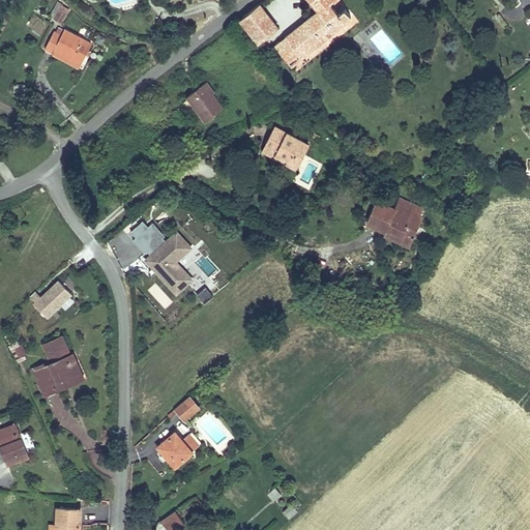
[(307,0),(316,9),(284,36),(275,43),(292,64),(299,58),(349,17),(342,6),(335,11),(329,2),(330,0),(307,0)]
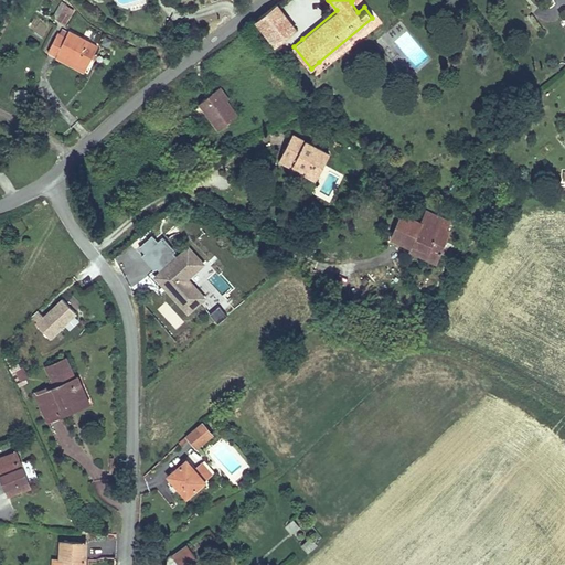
[(255,17),(276,42),(295,28),(273,1),(255,17)]
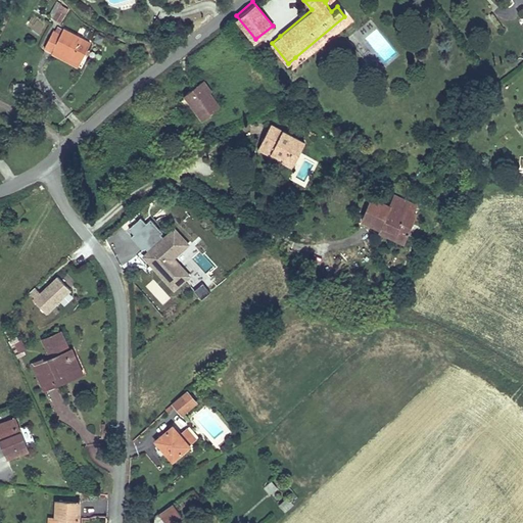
[(54,18),(60,22),(65,13),(58,10),(54,18)]
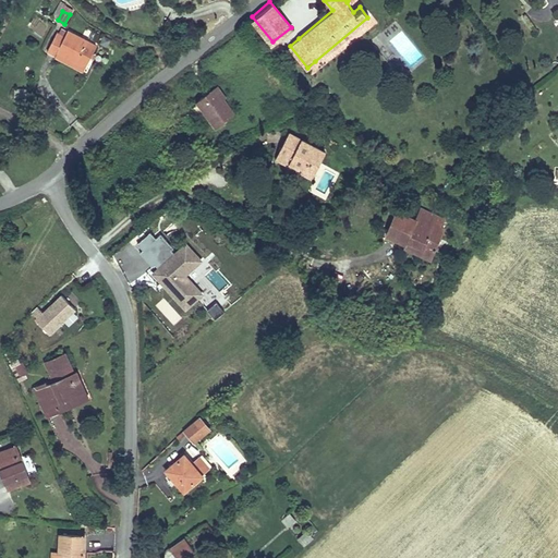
[(58,51),(86,67),(97,46),(69,31),(63,39),(56,35),(47,51),(55,56),(56,56),(58,51)]
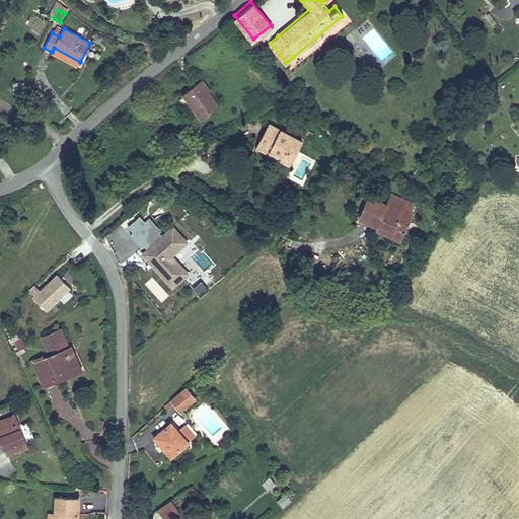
[(52,52),(51,52),(51,53),(77,66),(80,62),(54,48),(52,52)]
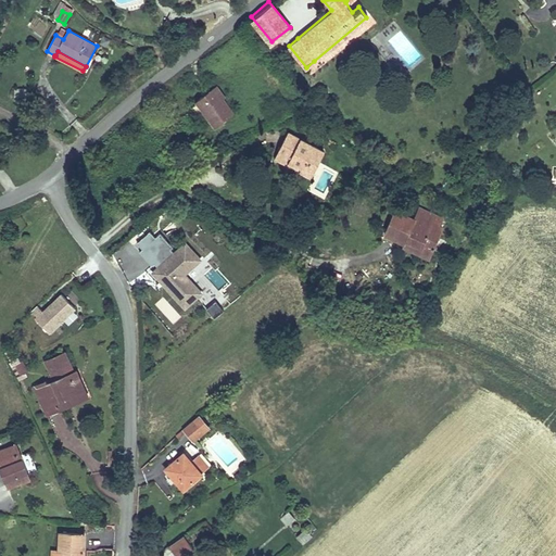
[(235,108),(215,81),(196,97),(197,98),(210,113),(216,122),(235,108)]
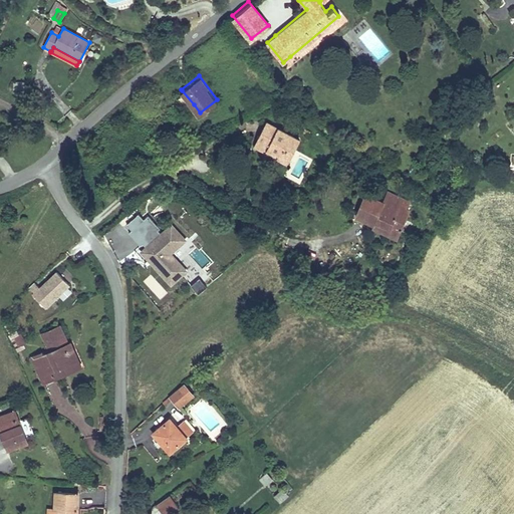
[(26,89),(27,81),(13,81),(13,89),(26,89)]
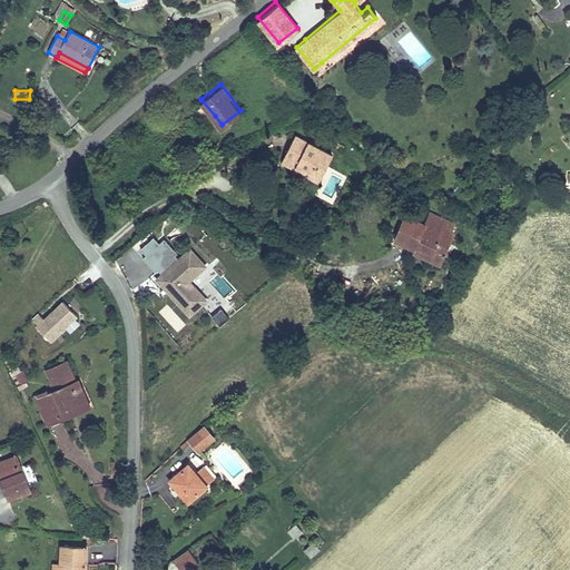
[(215,116),(202,100),(196,105),(208,120),(215,116)]
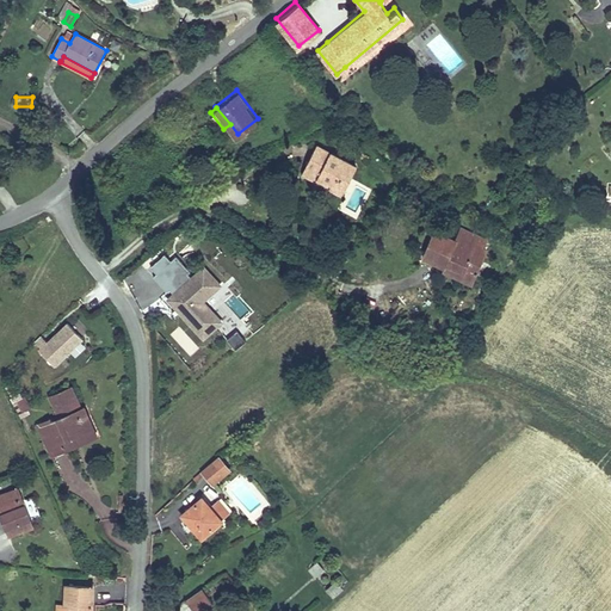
[(581,116),(574,109),(568,116),(575,122),(581,116)]
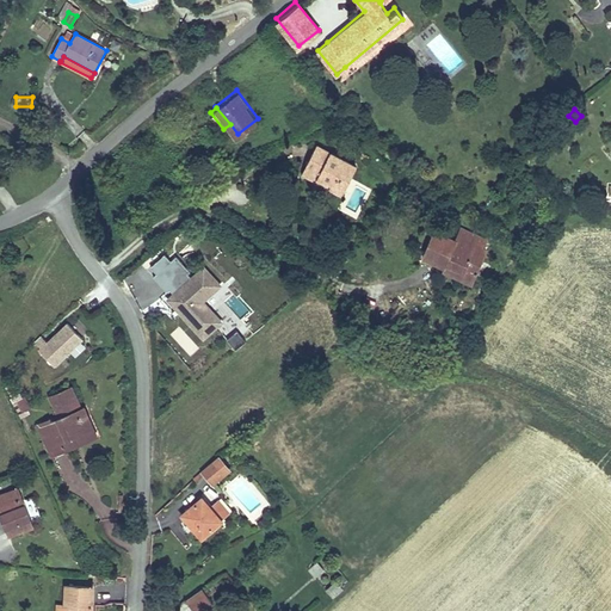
[(362,166),(322,143),(310,162),(323,170),(321,174),(332,180),(331,183),(346,192),(362,166)]
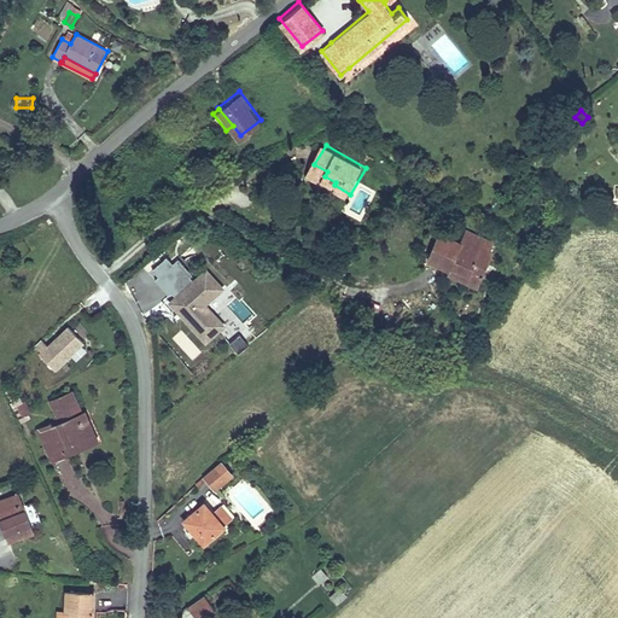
[(327,172),(314,164),(310,172),(334,185),(336,182),(325,176),(327,172)]
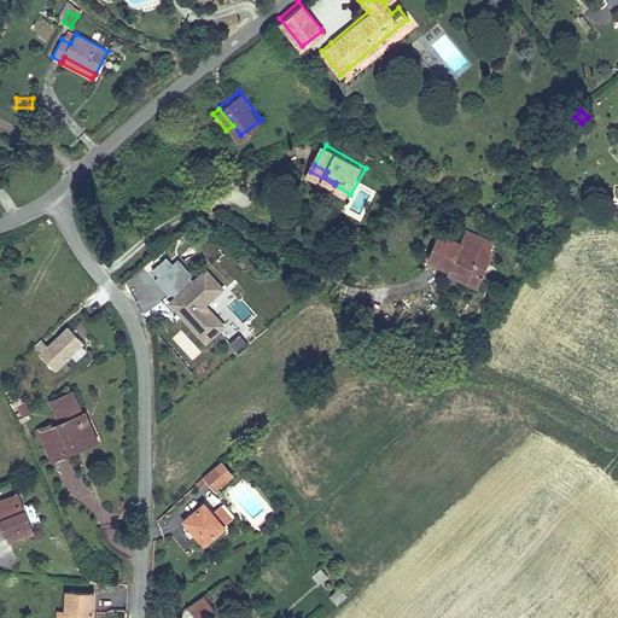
[(470,275),(466,281),(478,286),(485,269),(481,268),(490,245),(465,234),(461,244),(438,234),(427,260),(450,269),(454,261),(459,262),(455,268),(470,275)]
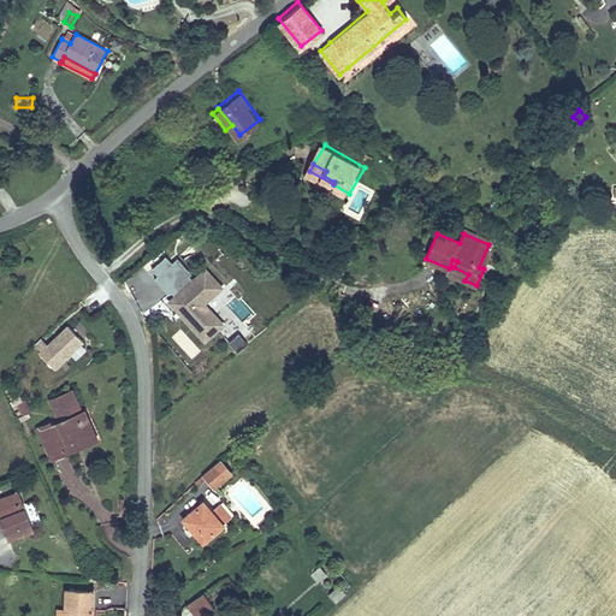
[(490,256),(485,254),(479,267),(484,268),(490,256)]
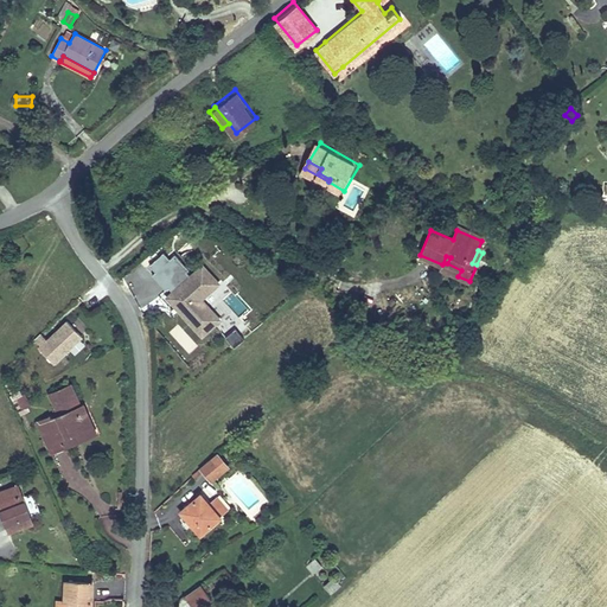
[(149,266),(155,272),(170,260),(164,253),(149,266)]
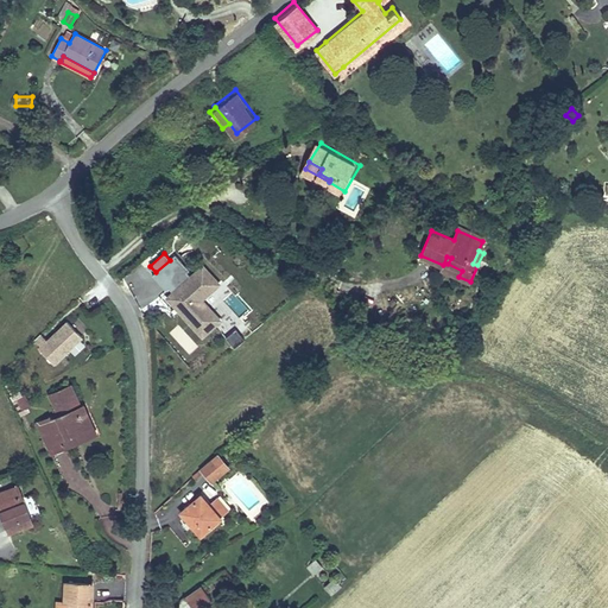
[(166,298),(202,337),(220,321),(201,299),(211,291),(195,272),(190,277),(187,272),(189,270),(176,255),(170,260),(152,276),(166,291),(169,289),(172,293),(166,298)]
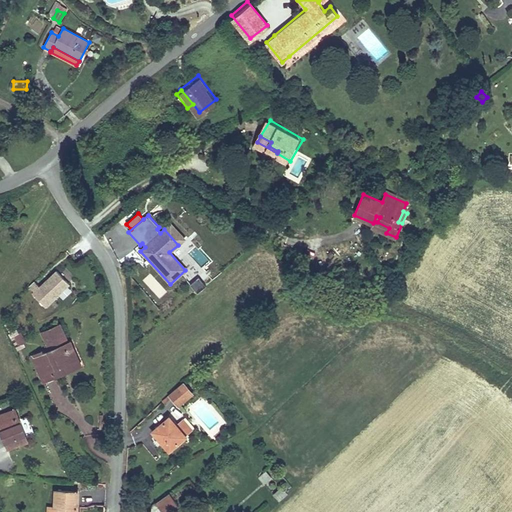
[(371,226),(386,233),(389,228),(377,222),(380,217),(376,216),(373,223),(371,226)]
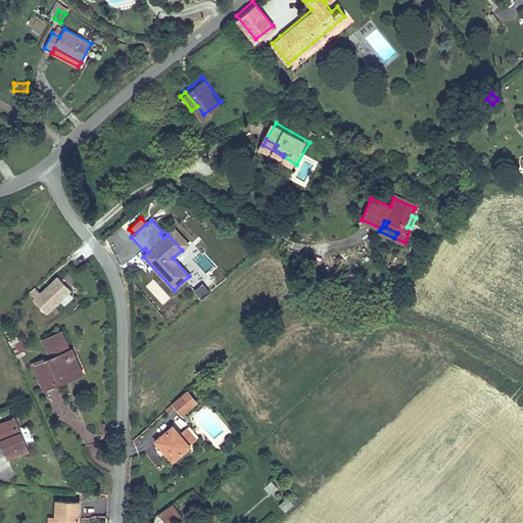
[(175,229),(168,234),(182,250),(189,244),(175,229)]
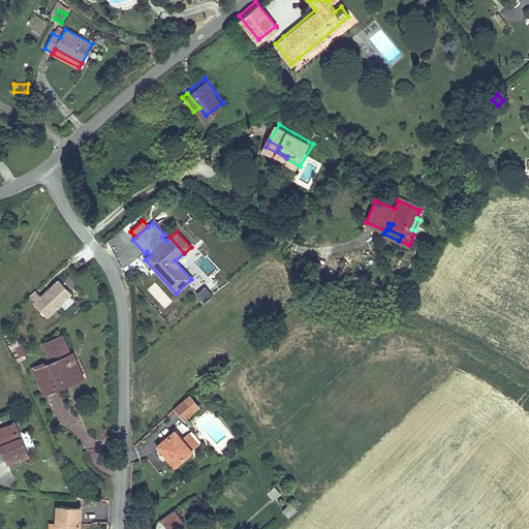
[(41,296),(35,290),(30,296),(36,302),(34,303),(48,317),(72,292),(59,279),(41,296)]
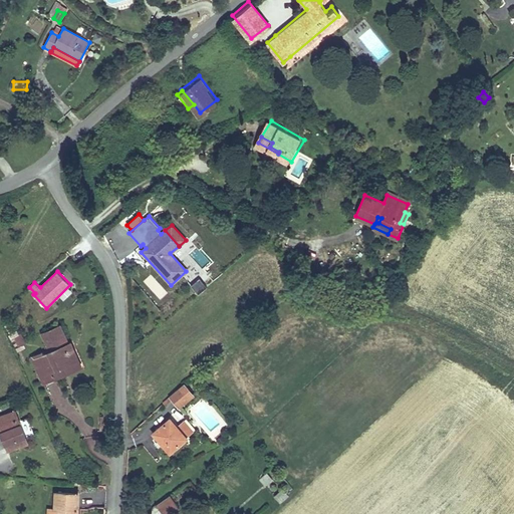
[(192,285),(199,294),(207,286),(200,278),(192,285)]
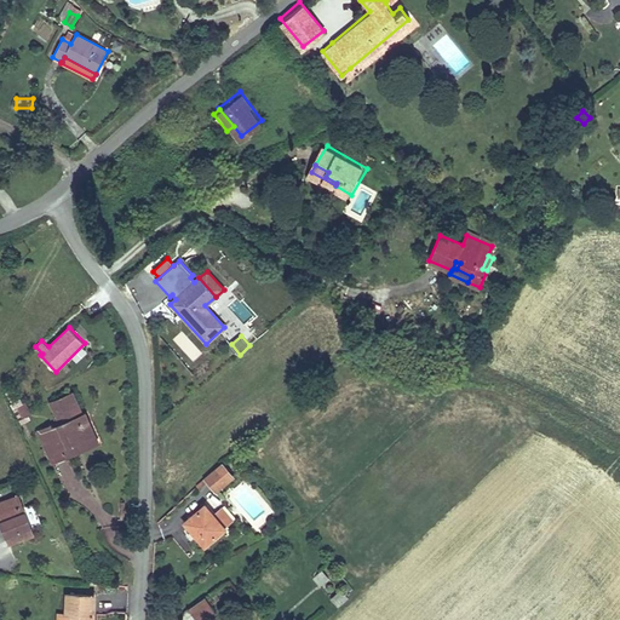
[(38,430),(53,463),(67,457),(62,448),(79,440),(81,442),(96,436),(85,412),(82,413),(73,391),(51,401),(61,423),(63,428),(55,432),(52,426),(51,424),(38,430)]
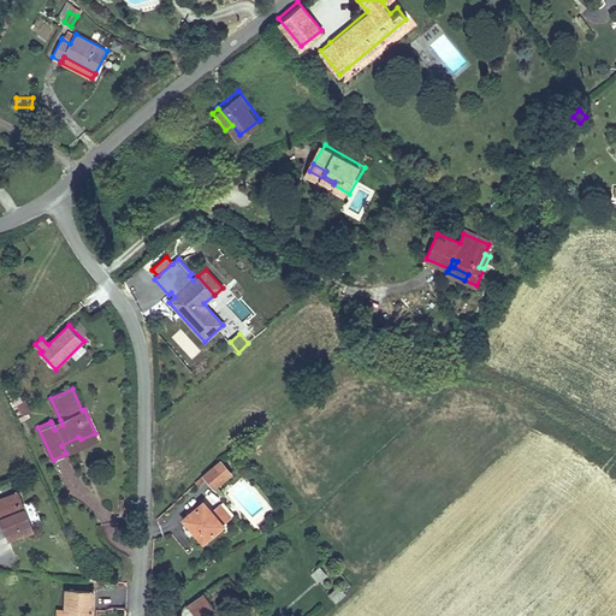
[(25,395),(15,398),(22,420),(33,416),(25,395)]
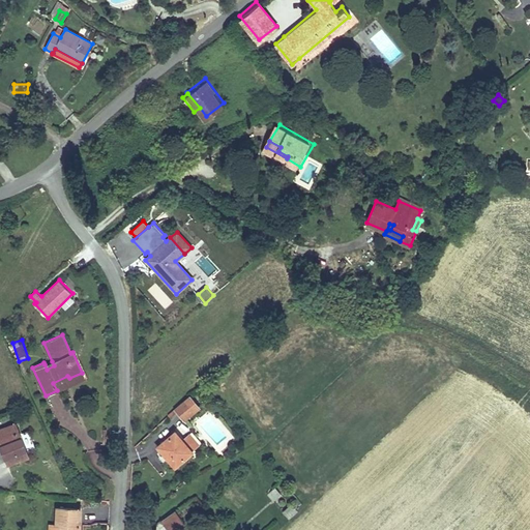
[(53,383),(57,390),(84,377),(82,373),(69,378),(67,376),(53,383)]
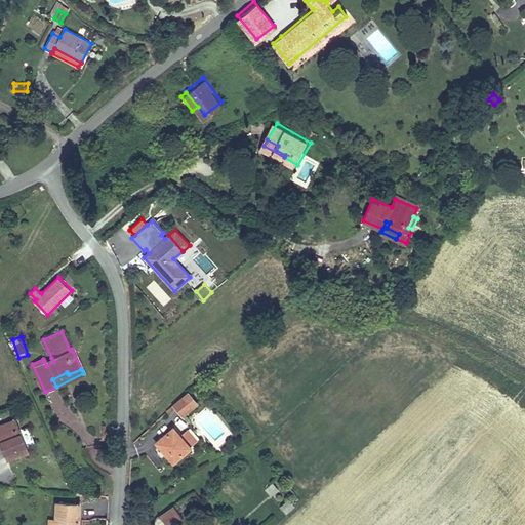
[(197,403),(189,394),(174,405),(183,415),(197,403)]
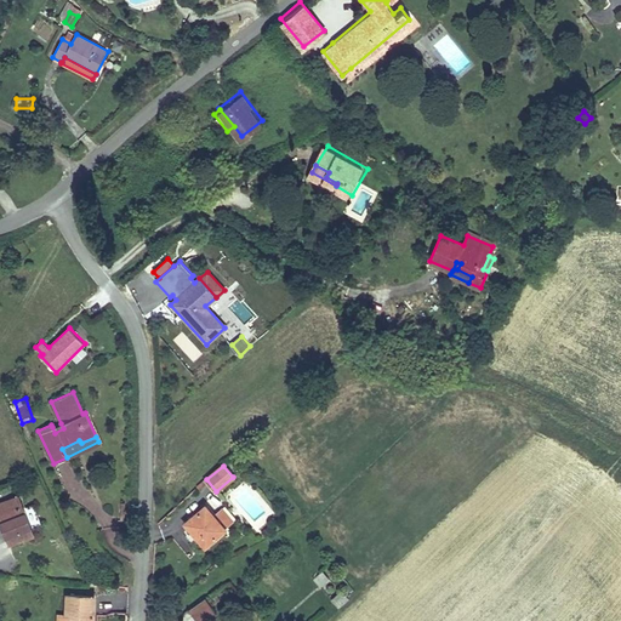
[(0,503),(0,522),(9,545),(34,535),(18,496),(0,503)]
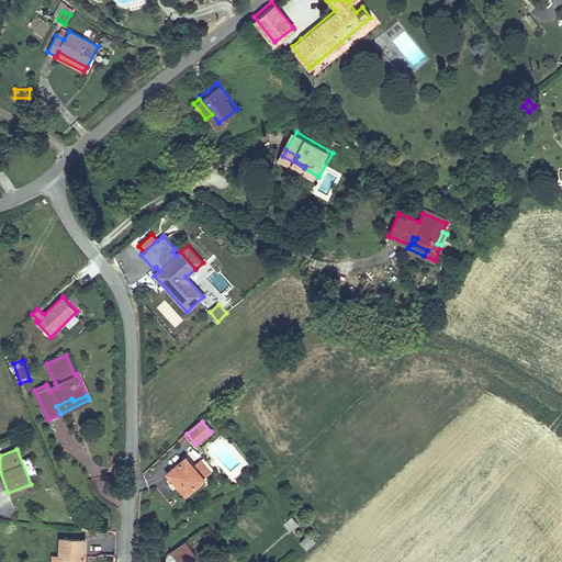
[(192,465),(186,458),(167,473),(173,482),(176,480),(181,485),(179,487),(186,494),(204,479),(192,465)]
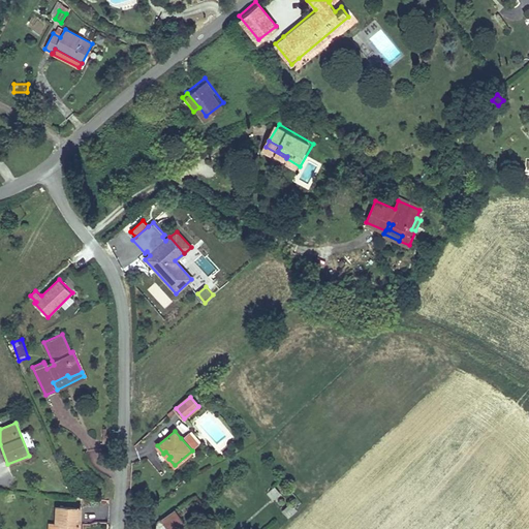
[(181,438),(192,450),(198,444),(188,433),(181,438)]
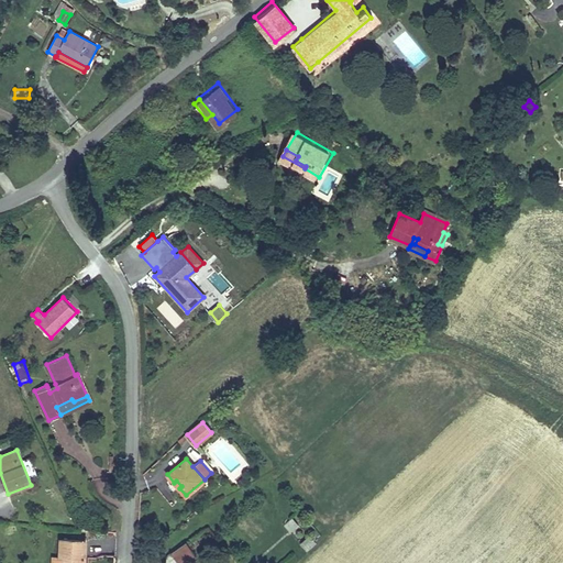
[(293,516),(283,523),(289,532),(299,525),(293,516)]
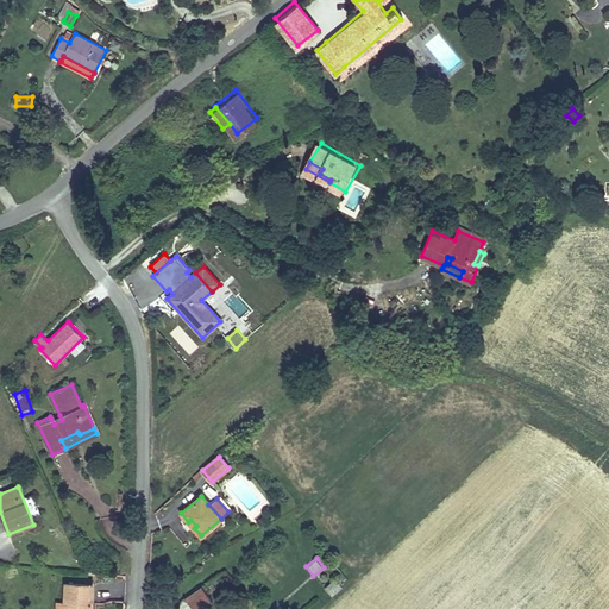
[(333,576),(322,585),(332,596),(343,586),(333,576)]
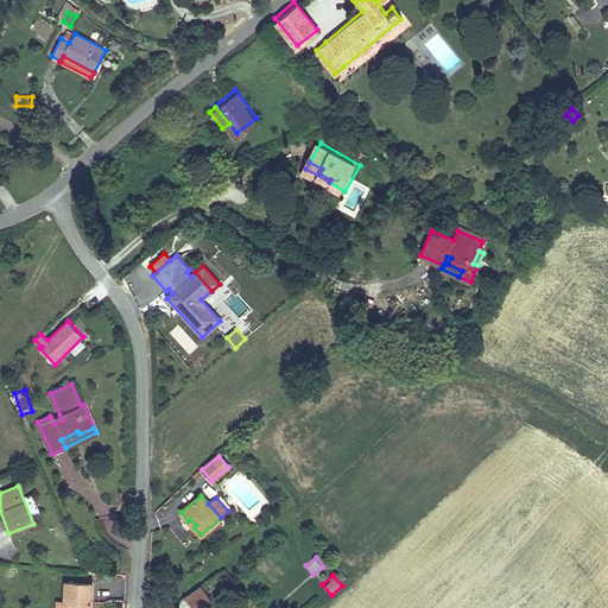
[(69,602),(68,607),(90,607),(93,584),(65,582),(64,602),(69,602)]
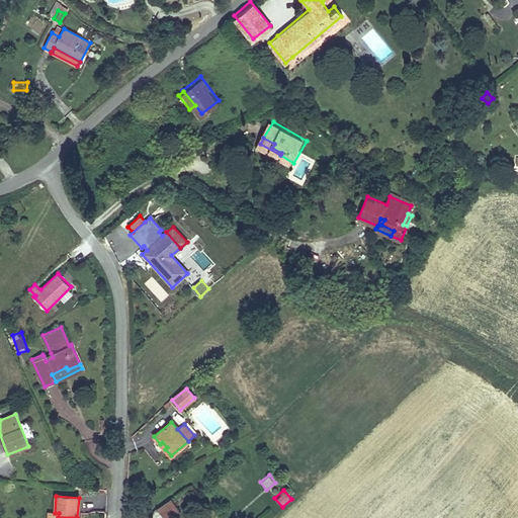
[(170,499),(157,509),(164,517),(171,517),(180,511),(170,499)]
